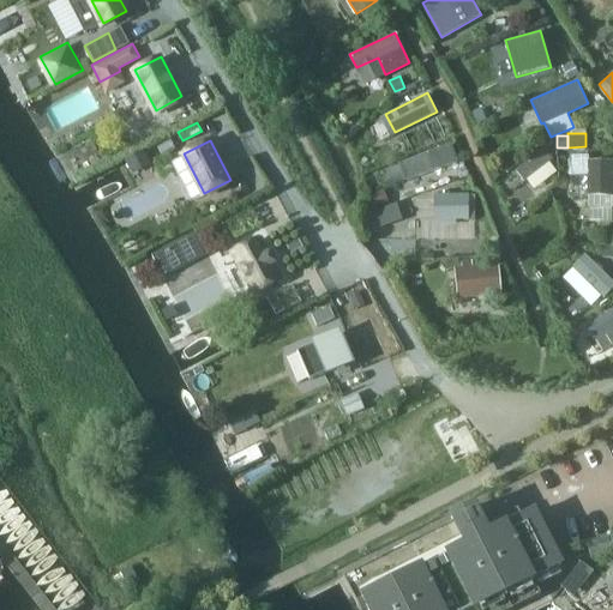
[(461,163),(450,142),(400,162),(409,182),(461,163)]
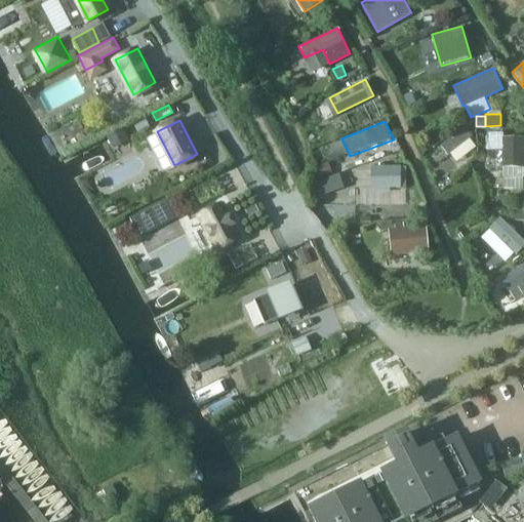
[(113,148),(128,139),(122,127),(107,134),(113,148)]
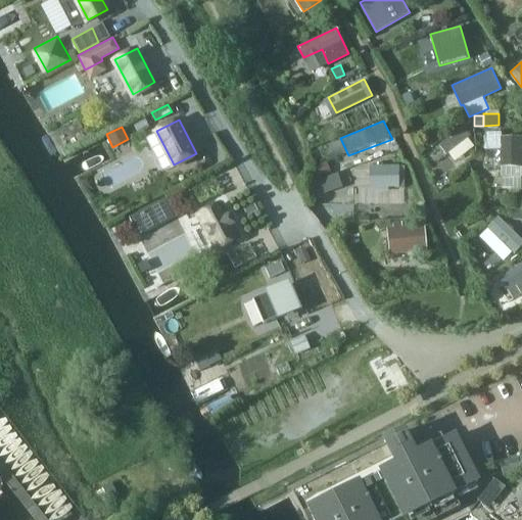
[(476,142),(466,128),(441,144),(454,159),(476,142)]
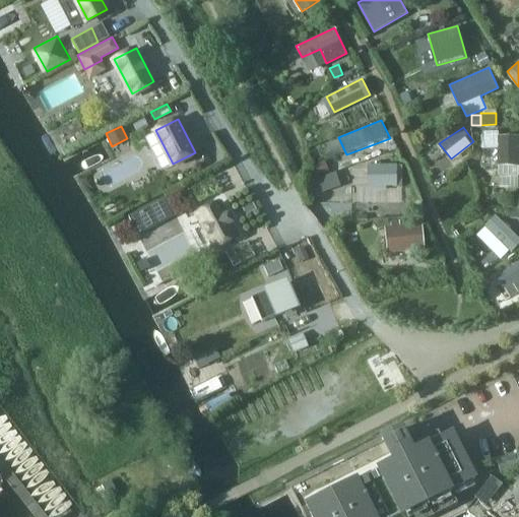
[(518,134),(498,135),(498,130),(482,130),(482,147),(498,146),(498,164),(518,164),(518,134)]
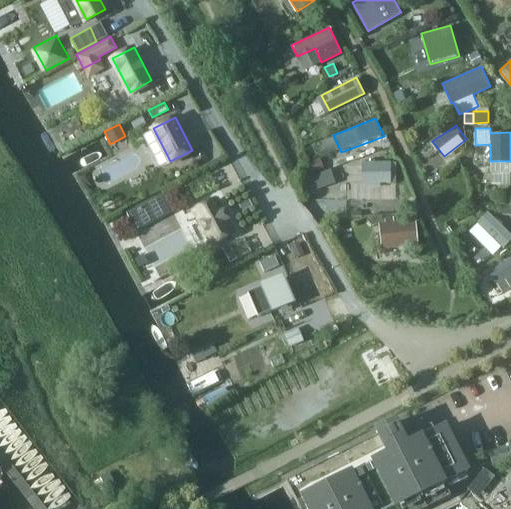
[(313,172),(324,168),(320,156),(309,160),(313,172)]
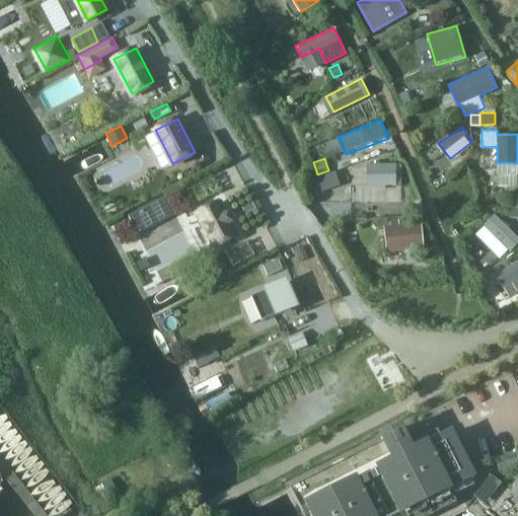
[(401,185),(401,163),(367,163),(367,185),(401,185)]
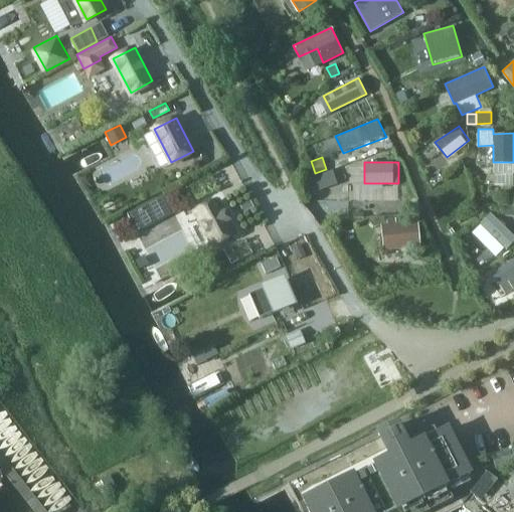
[(444,177),(438,170),(427,177),(434,185),(444,177)]
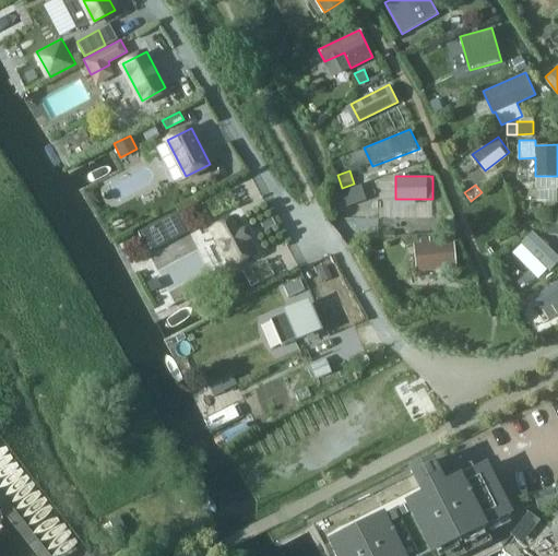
[(333,193),(339,208),(346,205),(342,190),(333,193)]
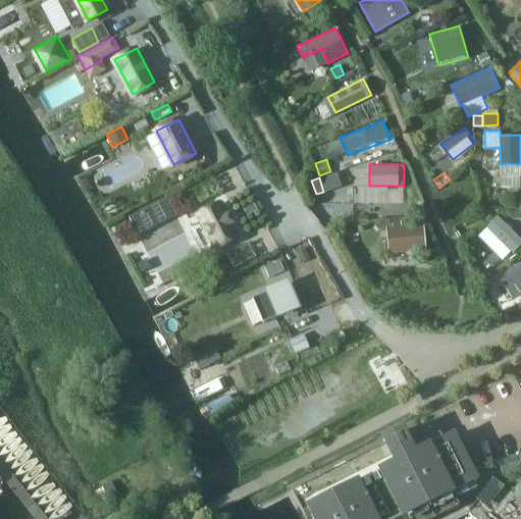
[(139,235),(176,215),(166,196),(129,215),(139,235)]
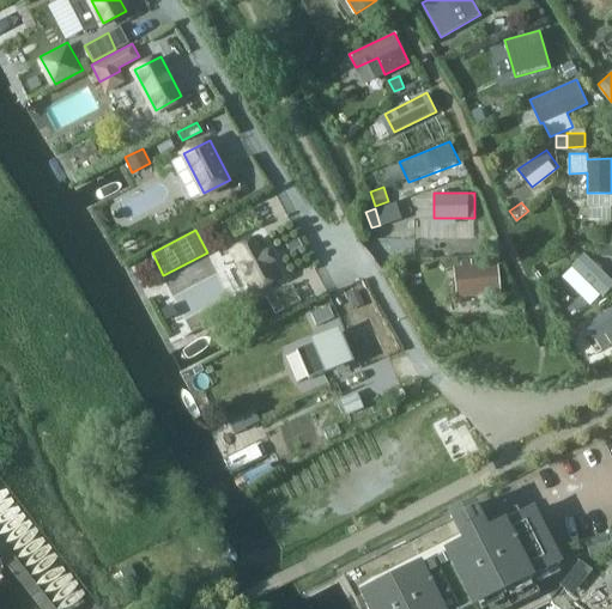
[(274,268),(256,232),(230,245),(249,281),(274,268)]
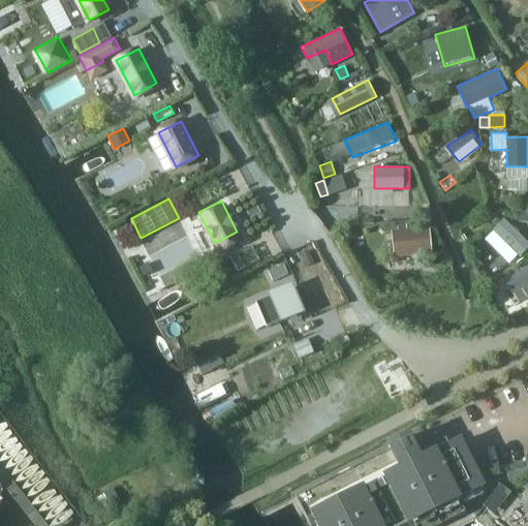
[(527,209),(519,209),(519,220),(527,220),(527,209)]
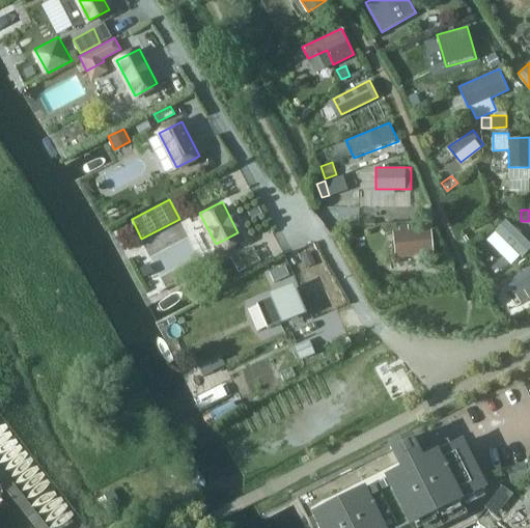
[(529,230),(512,216),(499,230),(520,252),(529,239),(529,230)]
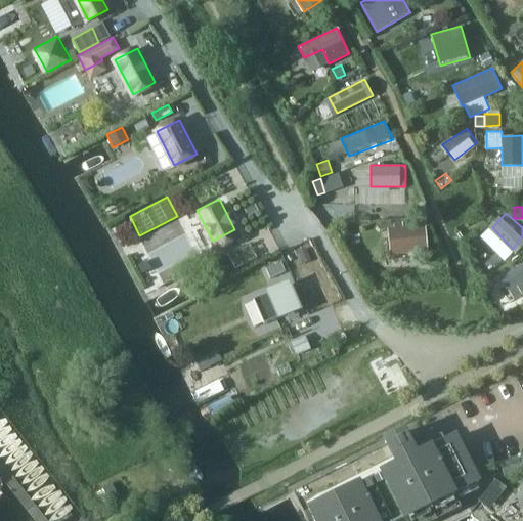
[(388,227),(391,254),(428,250),(425,224),(403,226),(403,221),(395,221),(395,227),(388,227)]
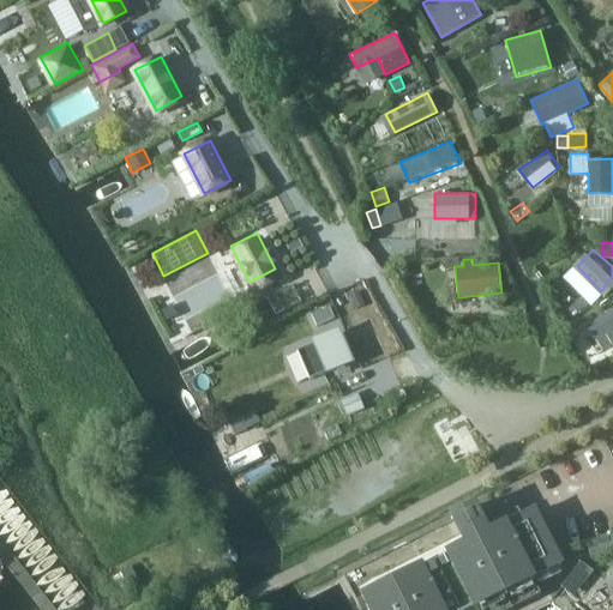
[(338,332),(298,349),(310,378),(352,360),(338,332)]
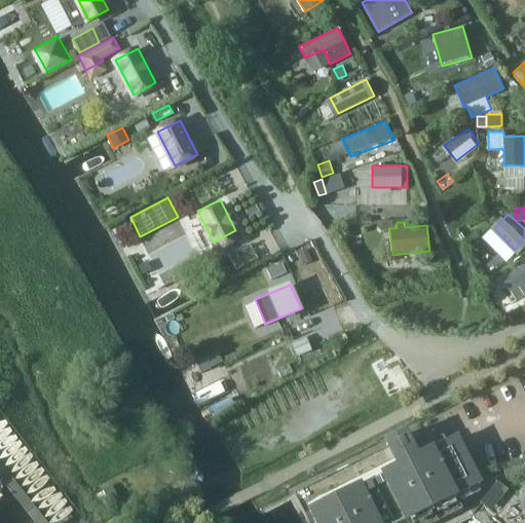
[(305,335),(290,341),(296,353),(310,347),(305,335)]
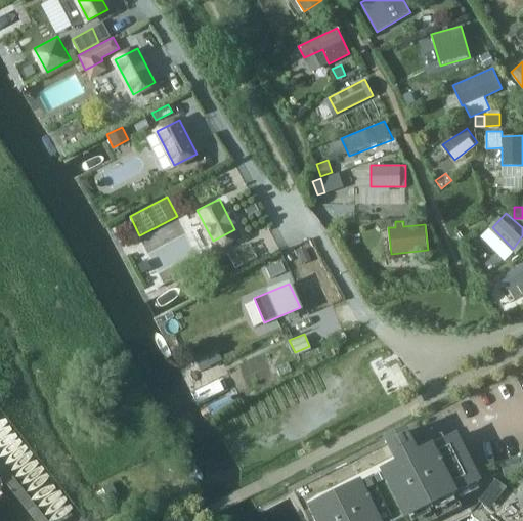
[(446,440),(442,433),(412,447),(404,430),(386,439),(388,443),(293,491),(307,520),(397,520),(479,480),(456,435),(446,440)]
